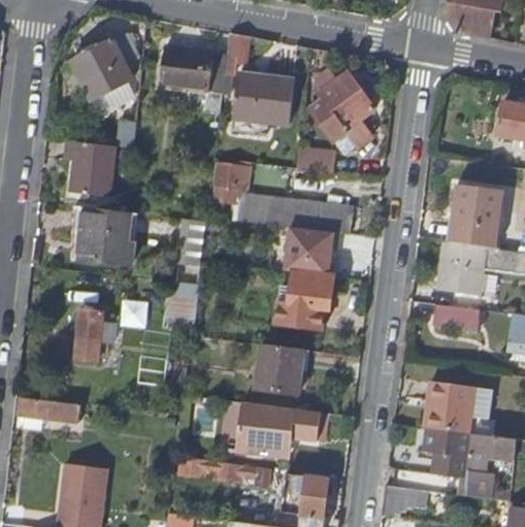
[(460,31),(490,36),(496,7),(502,8),(503,0),(451,0),(449,15),(460,31)]
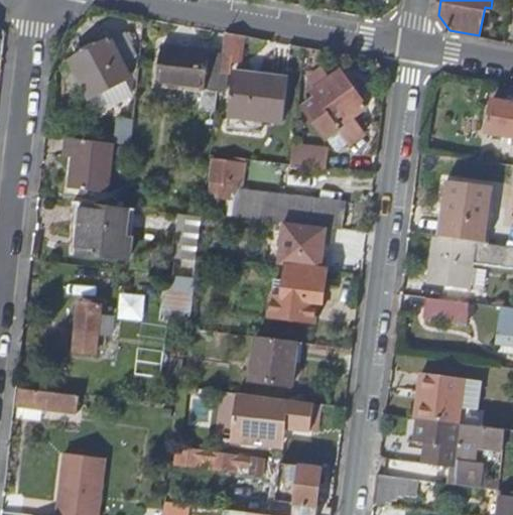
[(244,36),(227,33),(223,58),(239,61),(244,36)]
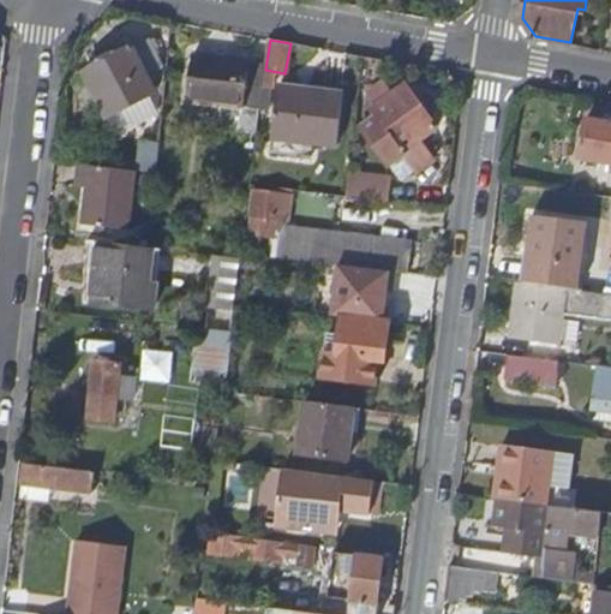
[(83,72),(105,120),(155,97),(133,49),(100,65),(94,51),(87,53),(93,69),(83,72)]
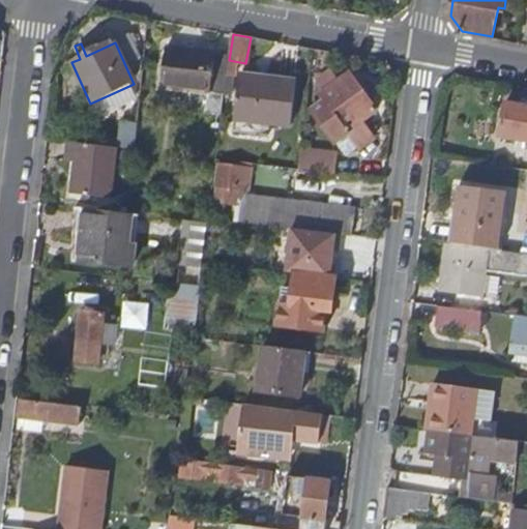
[(221,112),(228,54),(213,52),(213,50),(168,45),(163,86),(209,92),(207,111),(221,112)]
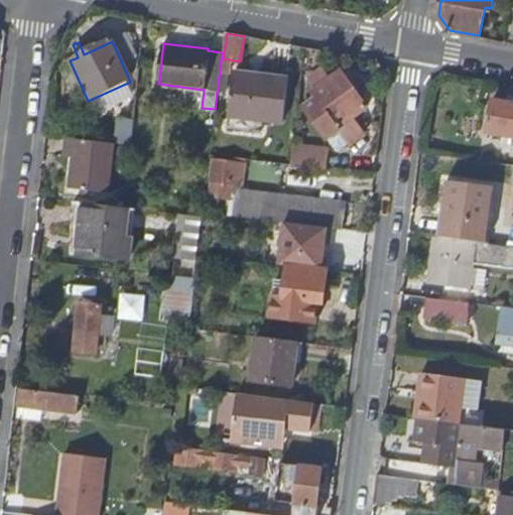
[(318,68),(305,78),(311,88),(309,89),(313,95),(308,99),(319,114),(311,120),(324,136),(327,134),(335,146),(344,138),(347,142),(361,132),(351,116),(366,106),(339,69),(326,78),(318,68)]
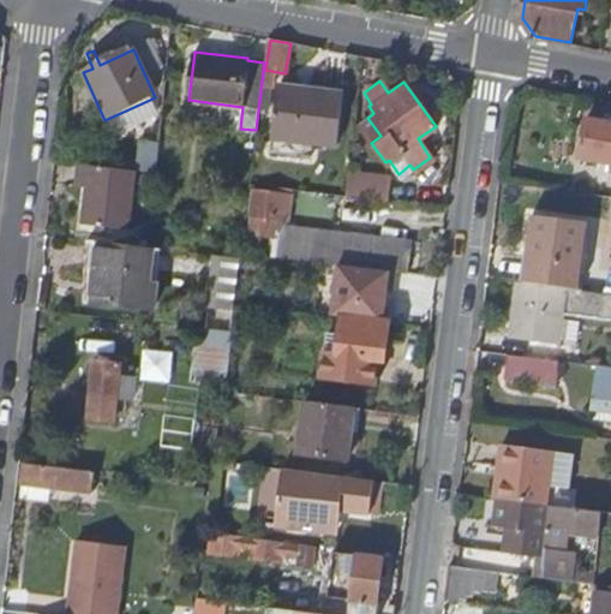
[(271,137),(336,144),(342,91),(277,85),(271,137)]
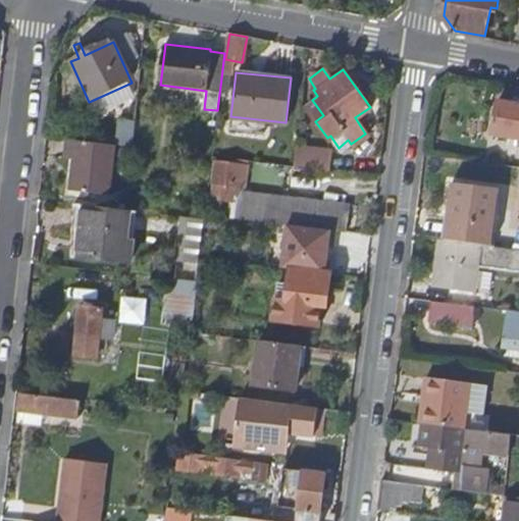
[(518,103),(500,100),(494,135),(518,139),(518,103)]
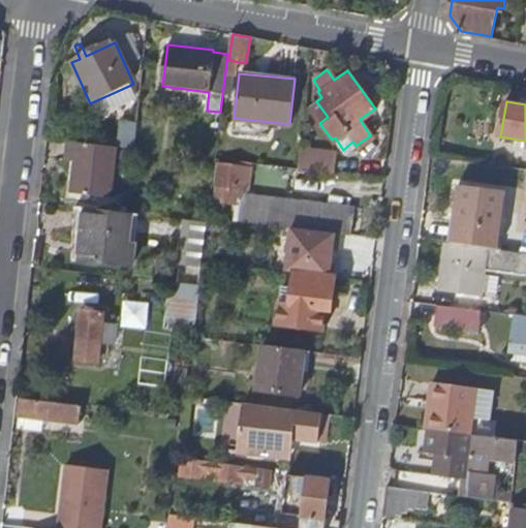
[(118,148),(79,144),(72,194),(111,196),(118,148)]
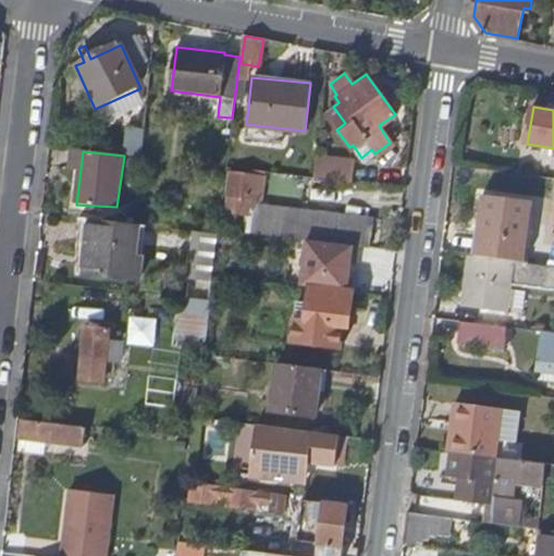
[(315,159),(311,176),(349,182),(351,163),(315,159)]
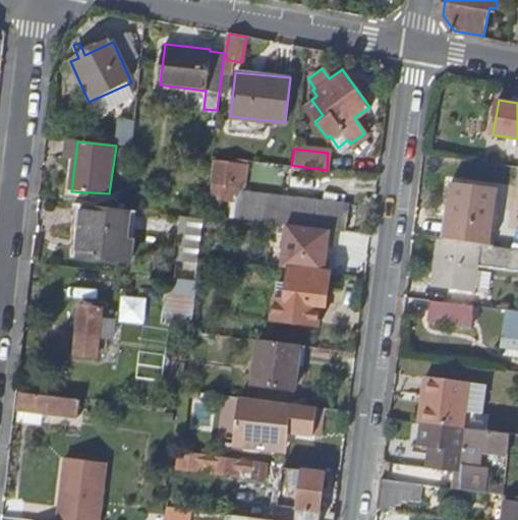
[(347,204),(245,190),(249,160),(211,155),(204,214),(213,215),(287,224),(335,230),(344,231),(347,204)]
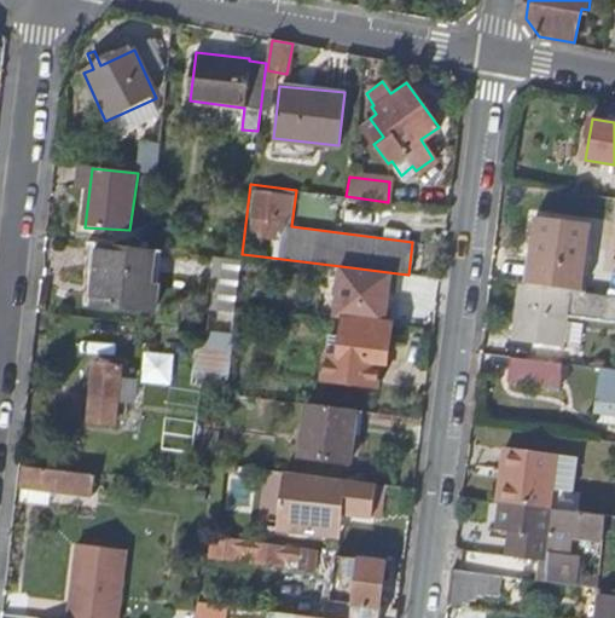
[(524,283),(567,288),(585,290),(593,224),(584,223),(539,218),(534,255),(528,255),(524,283)]
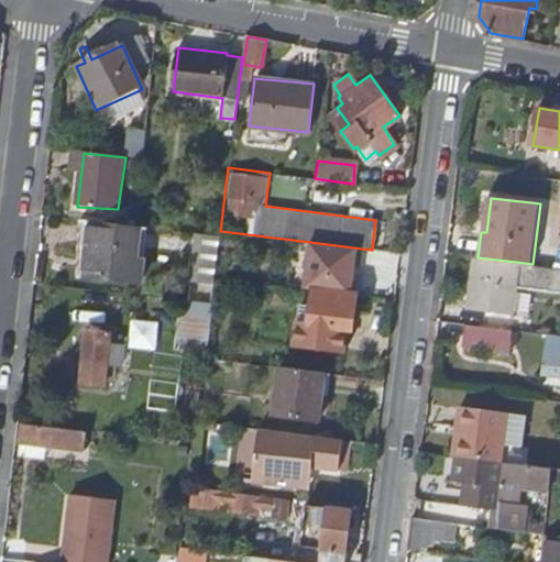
[(143,227),(86,220),(84,243),(89,243),(86,274),(144,281),(146,260),(140,260),(143,227)]
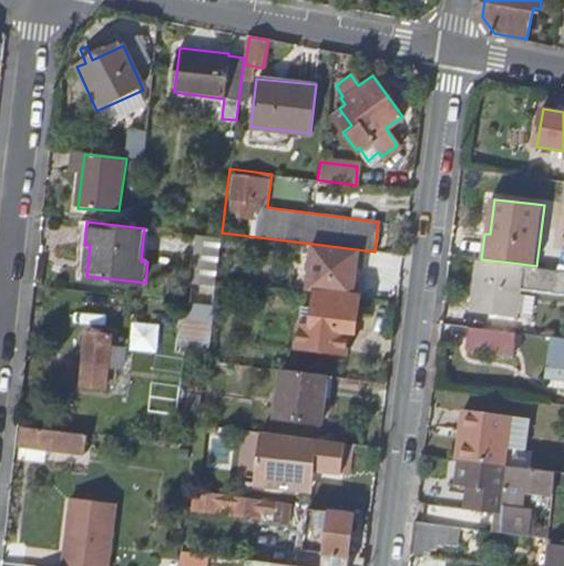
[(203,232),(196,279),(221,283),(227,235),(203,232)]
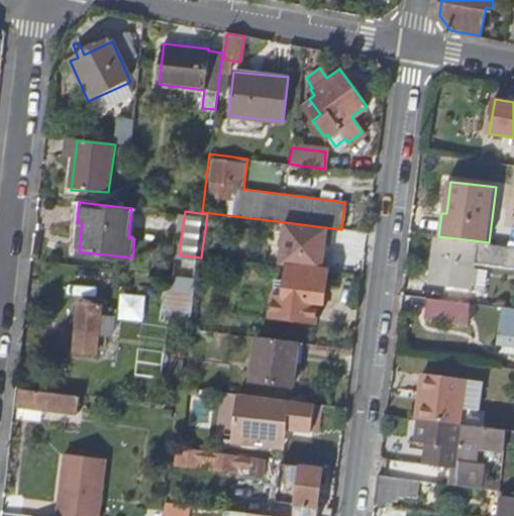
[(332,228),(285,222),(279,266),(287,267),(322,271),(325,245),(330,246),(332,228)]
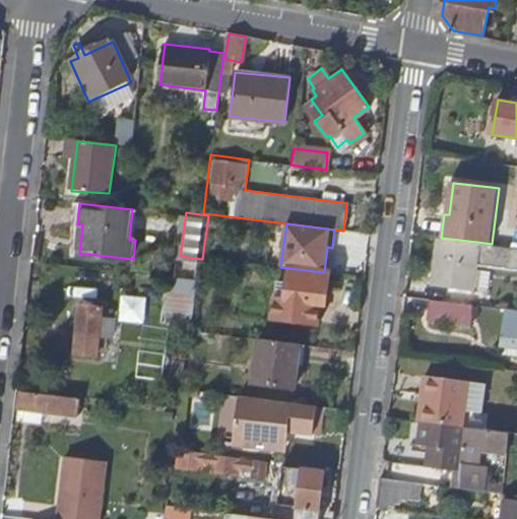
[(441,238),(433,237),(428,279),(471,284),(476,242),(441,238)]
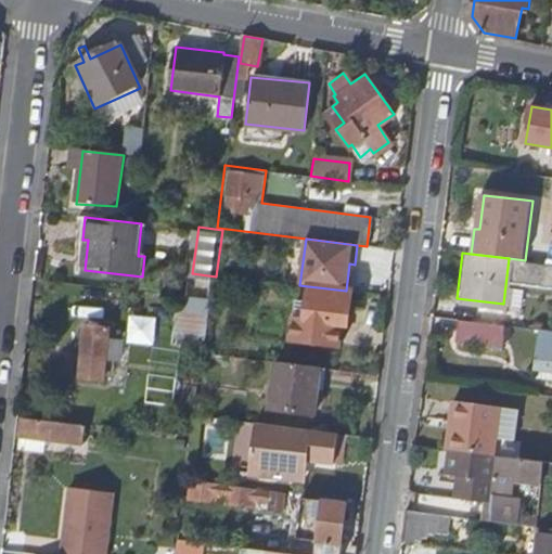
[(304,319),(341,323),(346,324),(350,292),(346,291),(308,286),(306,303),(304,319)]
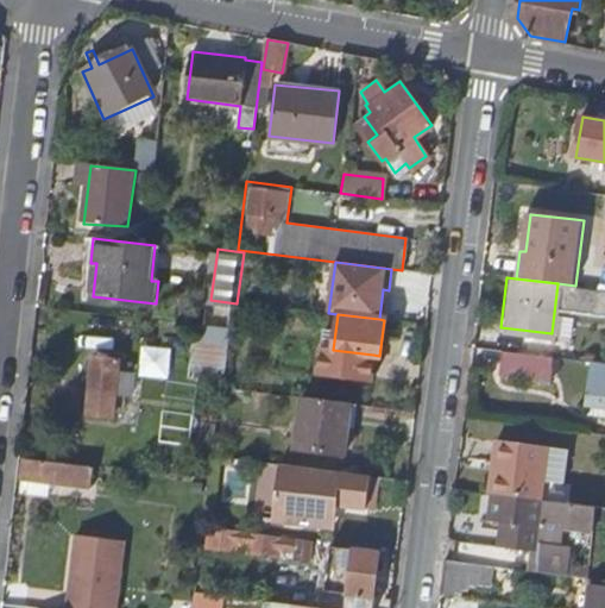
[(232,371),(234,324),(199,323),(196,370),(232,371)]
